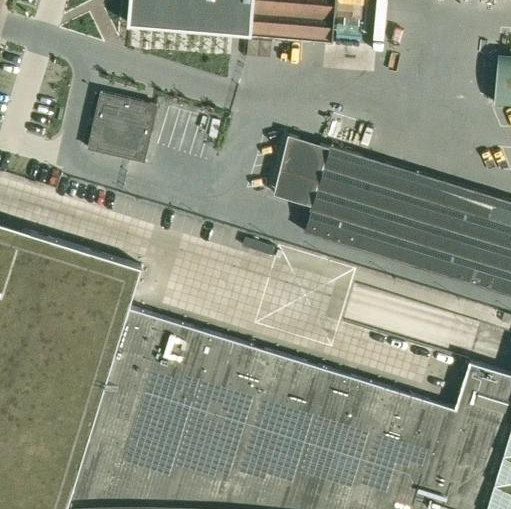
[(335,0),(128,0),(127,26),(332,42),(335,0)]
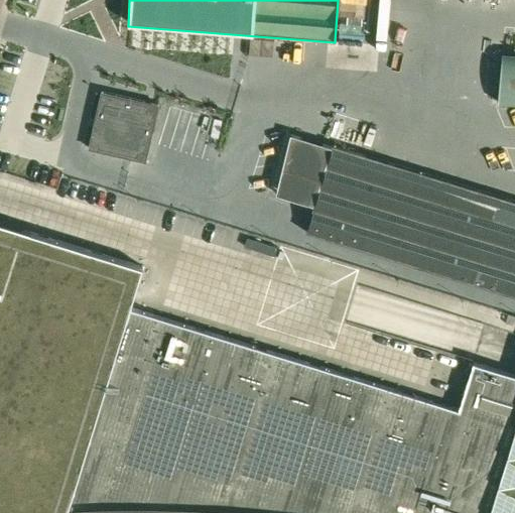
[(273,43),(249,41),(248,57),(272,59),(273,43)]
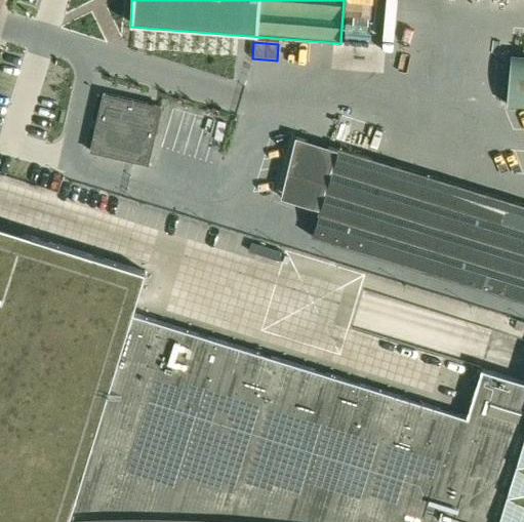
[(523,58),(510,57),(506,108),(523,109),(523,58)]
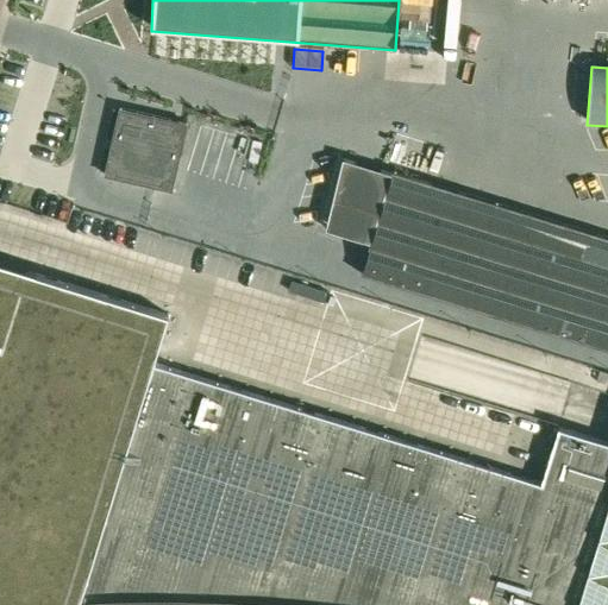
[(119,111),(104,178),(170,194),(186,126),(119,111)]
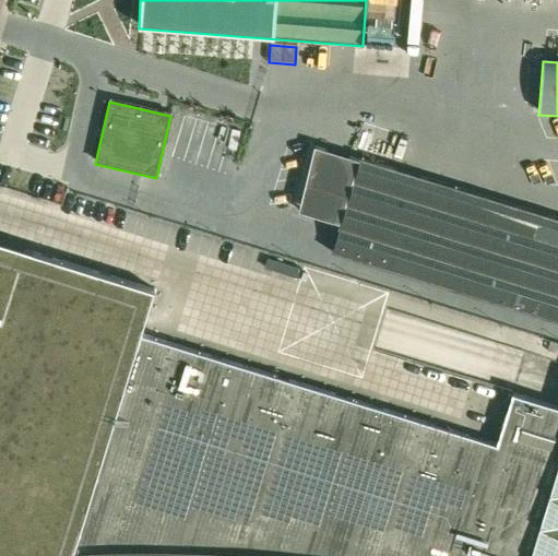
[(557,324),(557,221),(360,160),(340,225),(330,255),(557,324)]
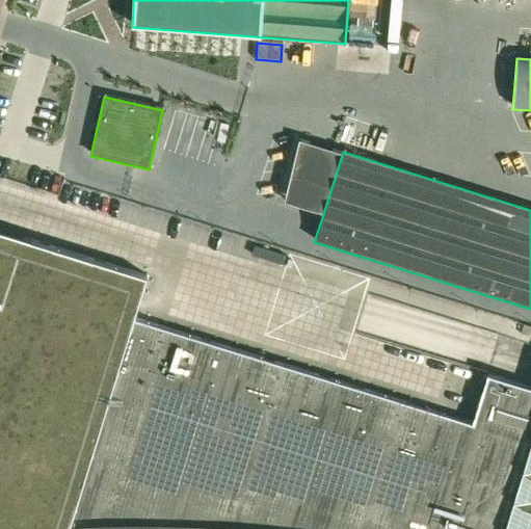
[(530,528),(530,389),(487,375),(472,424),(400,402),(134,320),(148,279),(30,242),(0,232),(0,528),(530,528)]
